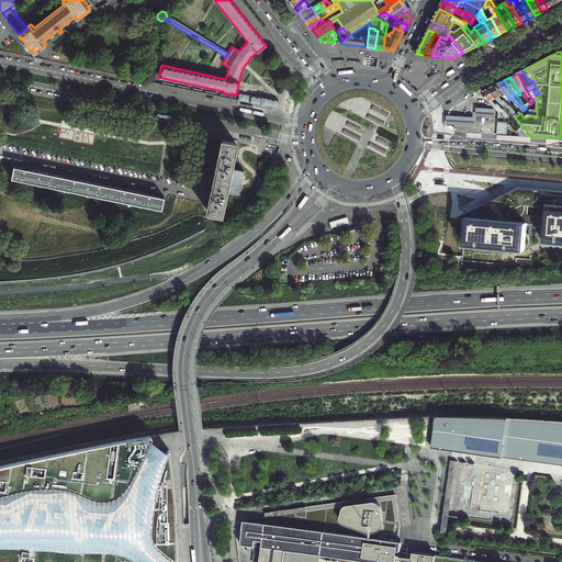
[(494,86),(490,88),(502,102),(515,117),(518,114),(506,100),(508,98),(497,83),(494,86)]
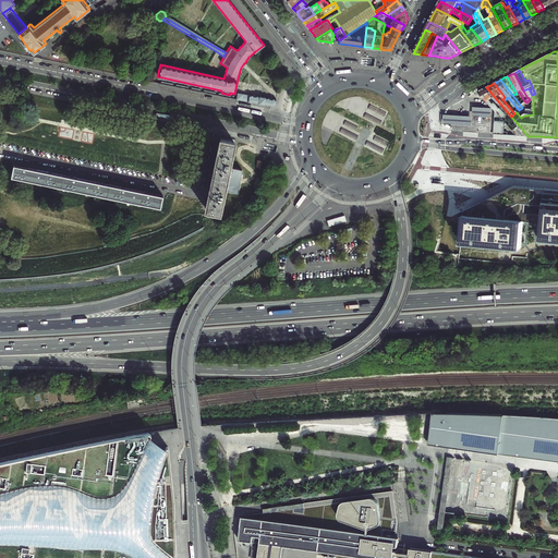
[(483,89),(480,91),(498,113),(501,118),(502,119),(507,116),(496,104),(498,101),(486,87),(483,89)]
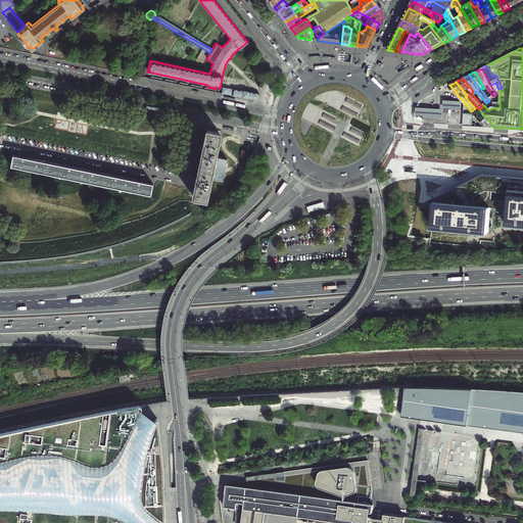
[(259,93),(223,87),(222,94),(258,100),(259,93)]
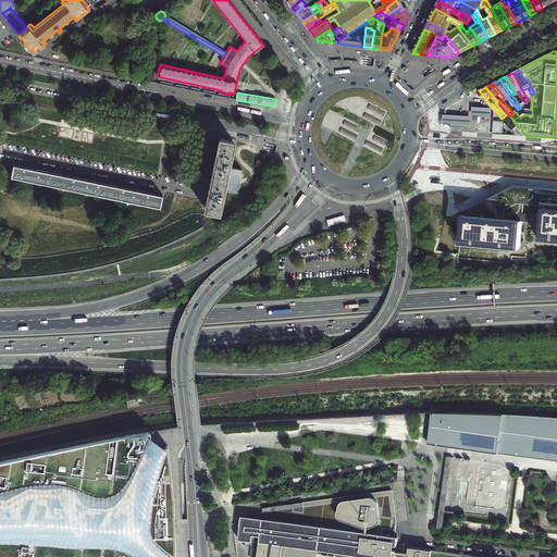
[(368,109),(383,118),(386,112),(370,104),(368,109)]
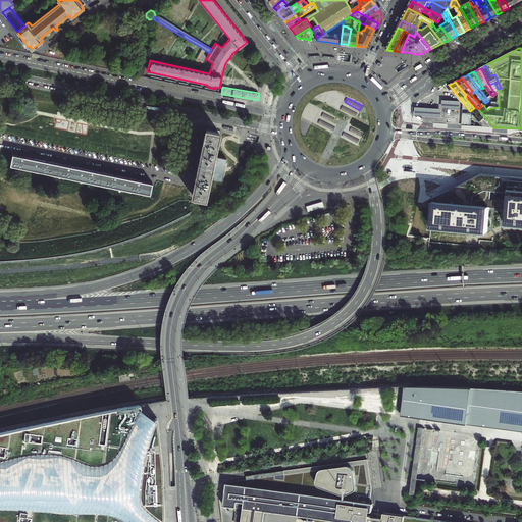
[(442,104),(441,109),(460,110),(461,101),(442,100),(442,104)]
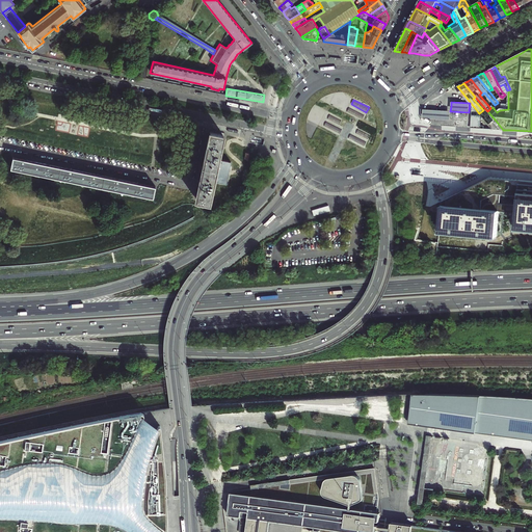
[(347,112),(362,120),(365,115),(349,107),(347,112)]
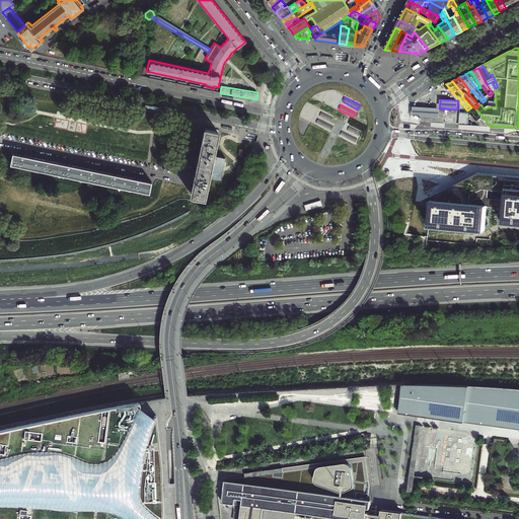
[(428,107),(413,107),(413,117),(429,117),(439,118),(439,108),(428,107)]
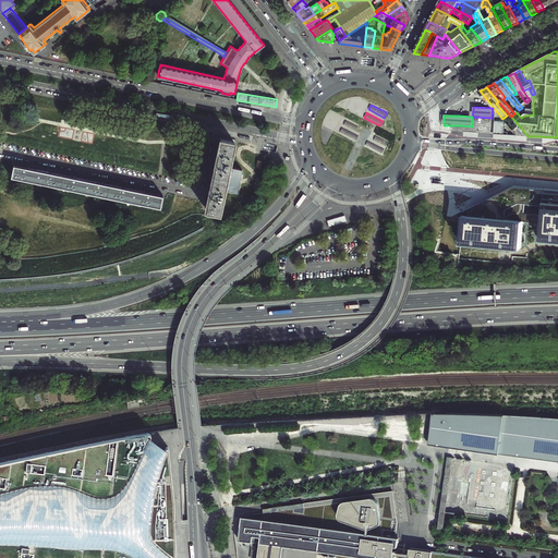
[(346,120),(343,125),(355,131),(359,126),(346,120)]
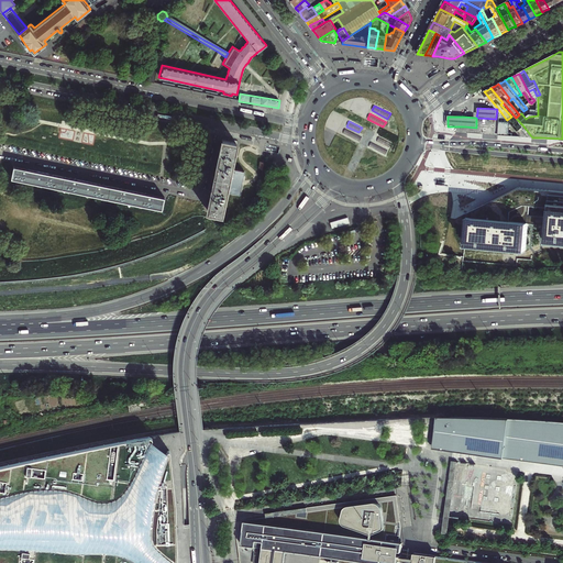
[(509,123),(499,122),(499,135),(509,135),(509,123)]
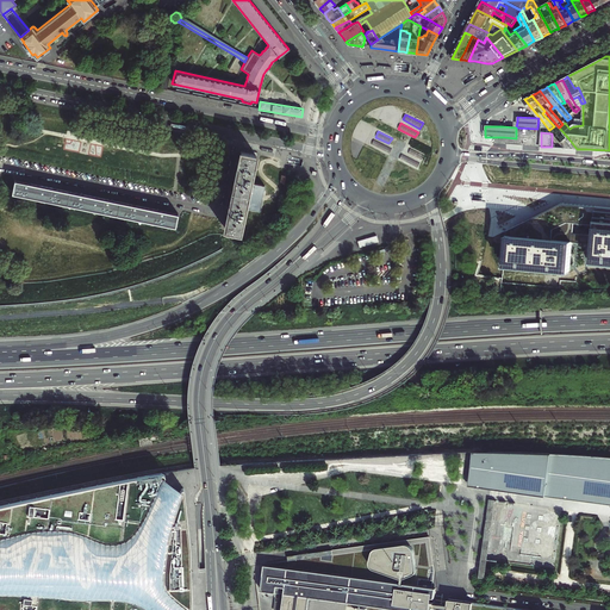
[(577,149),(568,138),(561,144),(565,148),(577,149)]
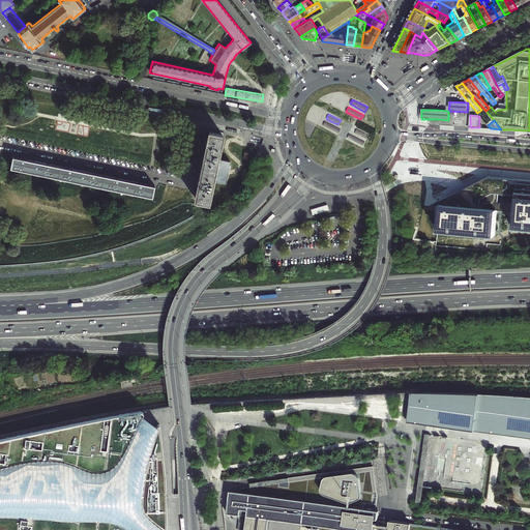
[(325,121),(323,125),(339,134),(341,129),(325,121)]
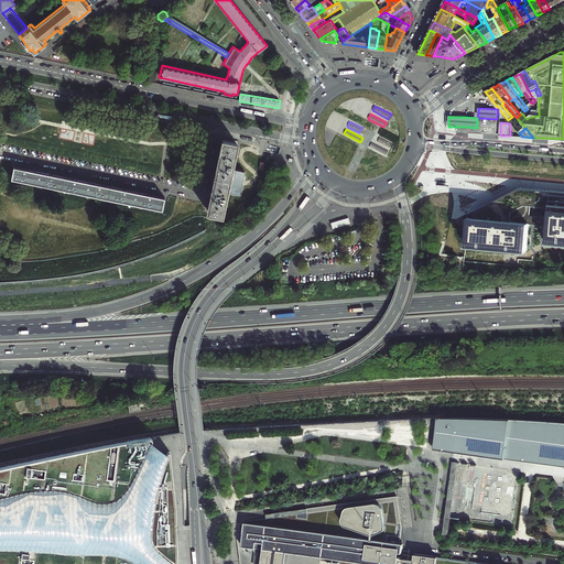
[(380,137),(377,142),(389,148),(392,143),(380,137)]
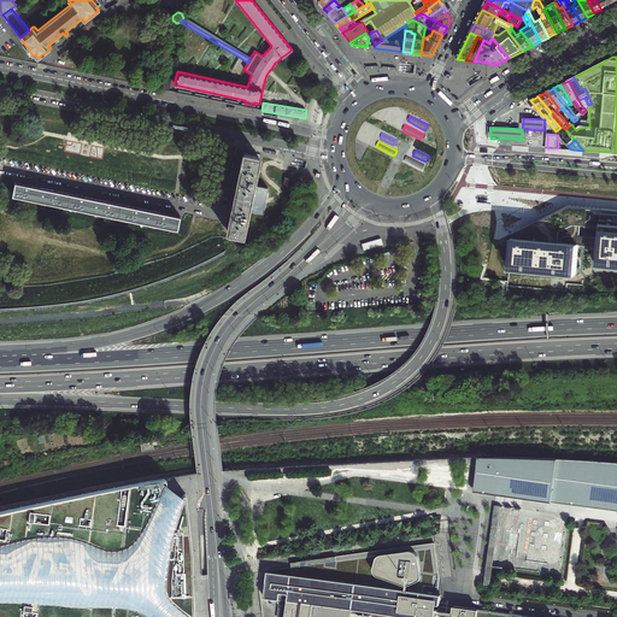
[(259,156),(244,153),(240,176),(238,175),(238,177),(238,180),(239,180),(233,210),(231,210),(230,212),(230,213),(231,213),(228,230),(242,234),(246,221),(247,221),(250,210),(259,212),(263,212),(265,201),(268,187),(257,184),(256,184),(258,174),(256,174),(259,156)]
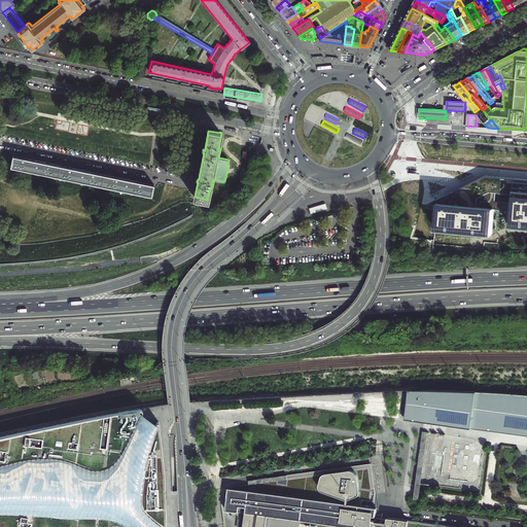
[(347,133),(345,137),(360,145),(362,141),(347,133)]
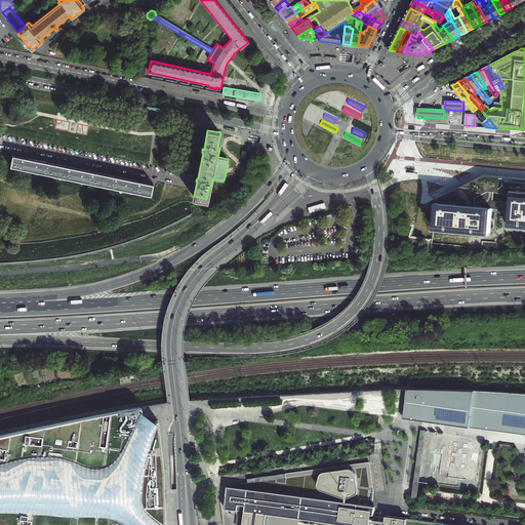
[(151,195),(153,184),(136,179),(108,173),(85,169),(58,163),(32,158),(17,155),(13,154),(11,165),(151,195)]
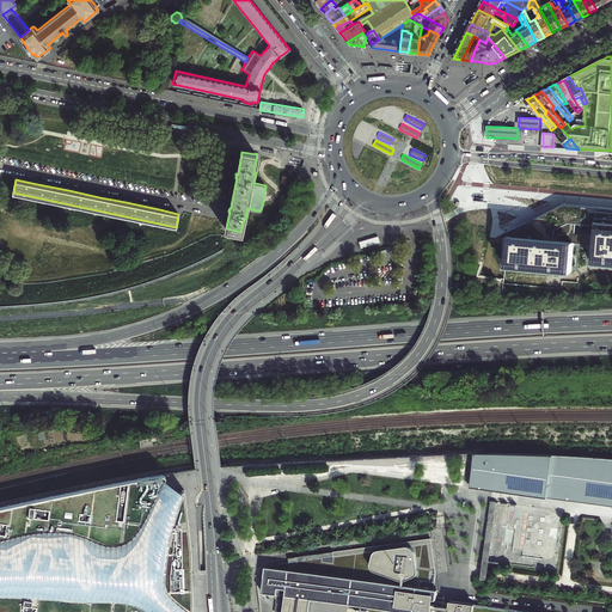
[(611,210),(598,210),(577,208),(563,207),(509,232),(505,265),(571,271),(574,244),(594,246),(593,263),(611,264),(611,210)]
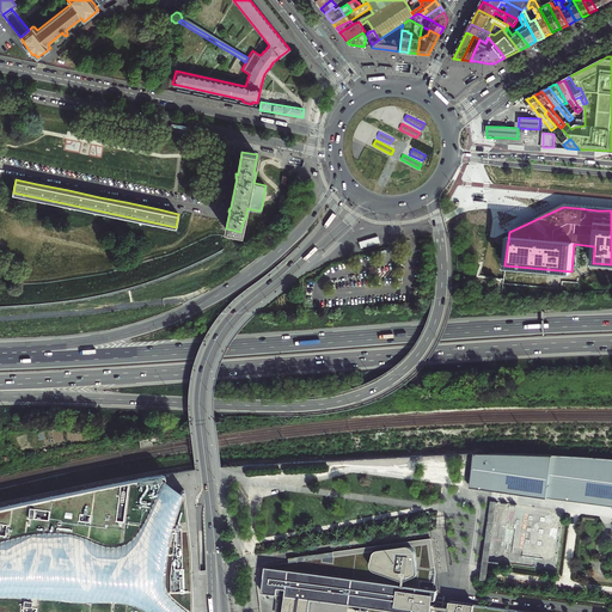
[(379,237),(359,242),(360,249),(380,243),(379,237)]
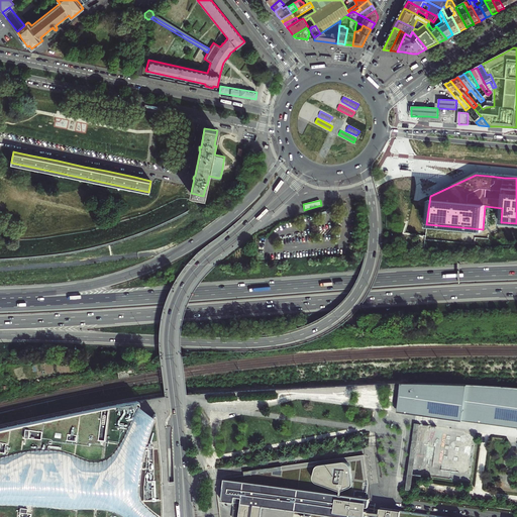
[(516,423),(516,387),(463,383),(424,382),(401,382),(401,387),(400,390),(405,390),(402,410),(460,417),(516,423)]
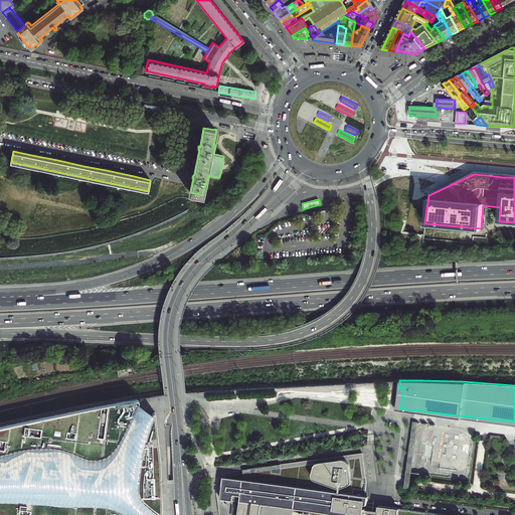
[(0,424),(0,514),(160,514),(163,511),(164,511),(165,510),(166,509),(164,459),(159,409),(158,408),(157,409),(157,410),(148,403),(143,400),(143,398),(142,396),(140,396),(118,400),(47,414),(0,424)]
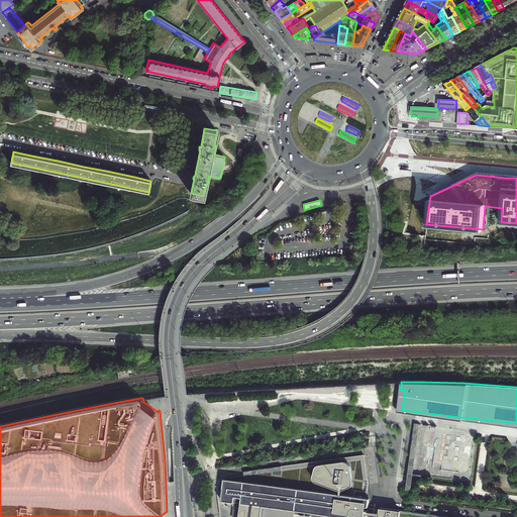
[(406,489),(413,490),(420,423),(414,423),(406,489)]
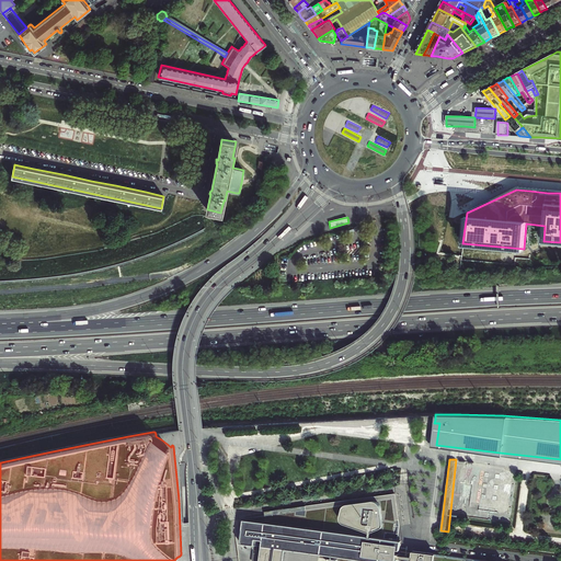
[(504,511),(506,510),(506,505),(504,505),(508,502),(507,502),(507,500),(502,500),(502,494),(500,492),(494,495),(494,499),(491,497),(490,496),(490,494),(488,492),(489,491),(487,489),(489,488),(483,487),(481,484),(480,495),(479,496),(479,505),(468,504),(472,510),(504,511)]
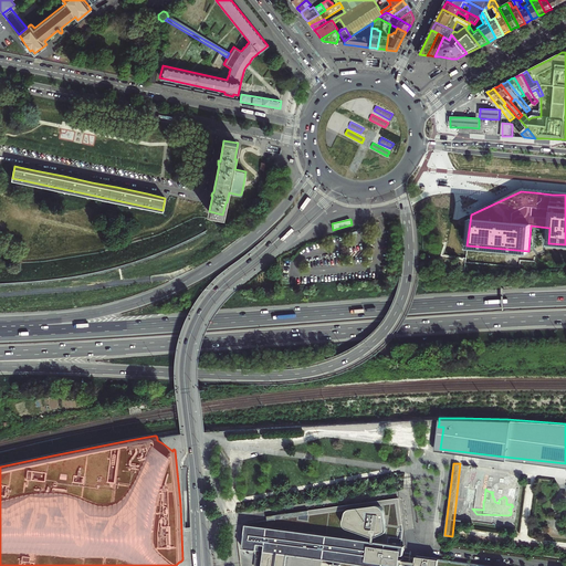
[(293,565),(295,554),(307,556),(314,556),(342,561),(342,563),(337,563),(336,565),(378,565),(384,565),(406,565),(407,555),(411,555),(412,546),(395,545),(395,540),(401,540),(401,538),(402,538),(402,541),(405,541),(405,538),(407,538),(407,541),(409,541),(409,532),(405,500),(314,512),(315,516),(274,522),(252,525),(249,549),(271,553),(270,561),(269,565),(293,565)]
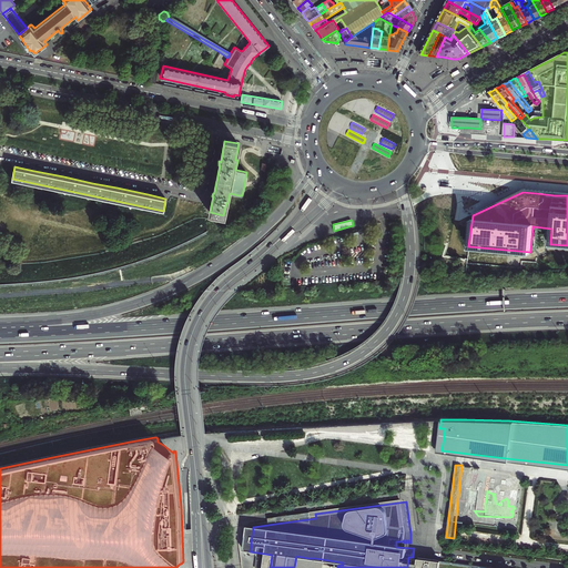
[(274,520),(275,524),(316,518),(315,514),(274,520)]
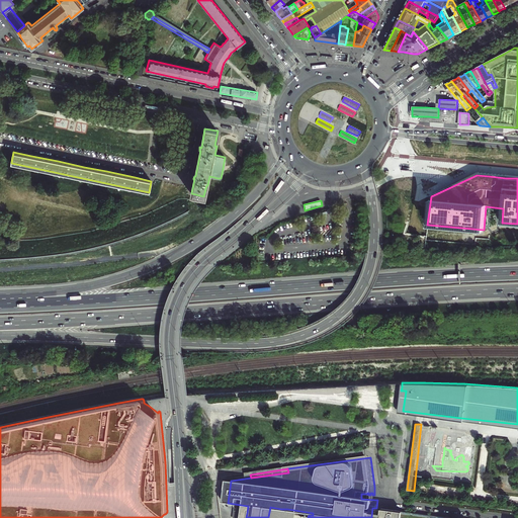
[(464,517),(389,508),(387,515),(386,517),(464,517)]
